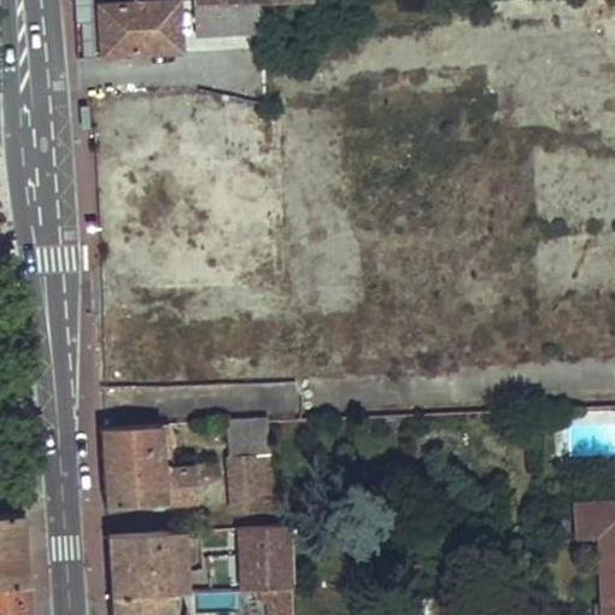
[(177,47),(175,0),(167,0),(100,4),(100,6),(94,6),(97,47),(103,47),(103,50),(177,47)]
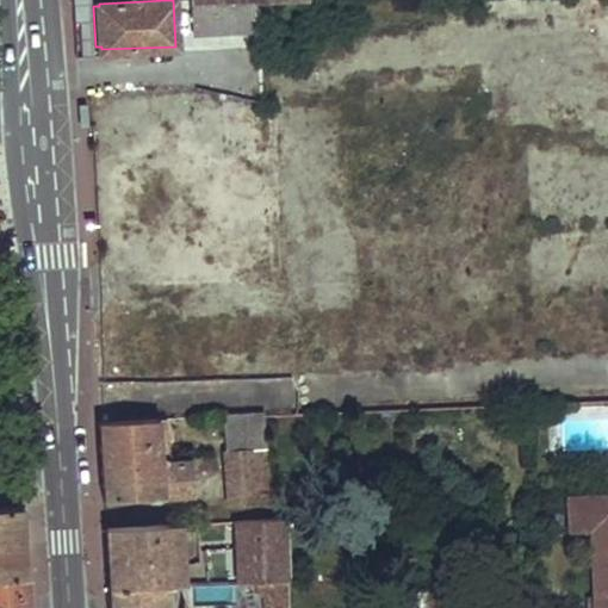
[(256,32),(255,4),(196,6),(192,7),(193,36),(256,32)]
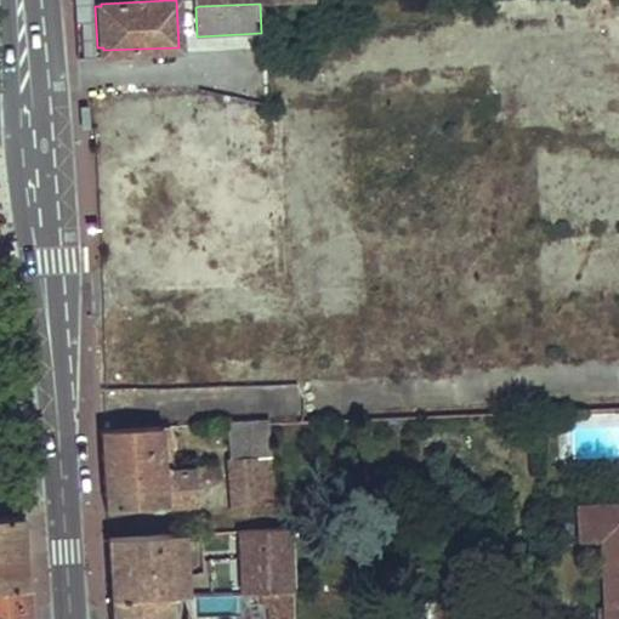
[(276,500),(271,421),(230,424),(236,517),(276,516),(276,500)]
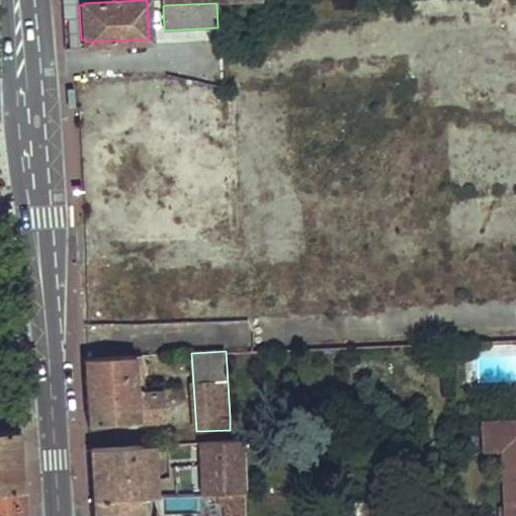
[(150,364),(150,355),(86,358),(88,394),(89,425),(166,421),(165,403),(184,403),(183,392),(138,394),(136,365),(150,364)]
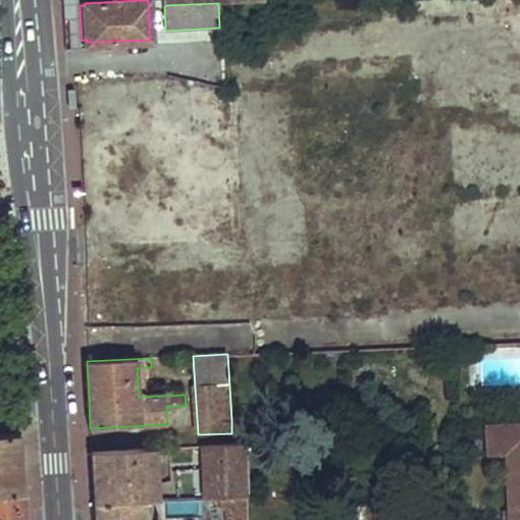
[(248,432),(247,418),(231,420),(231,433),(248,432)]
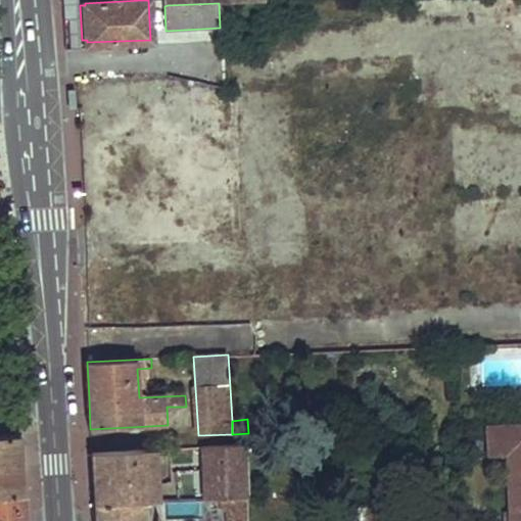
[(520,426),(488,427),(489,457),(503,457),(504,448),(509,448),(520,447),(520,426)]
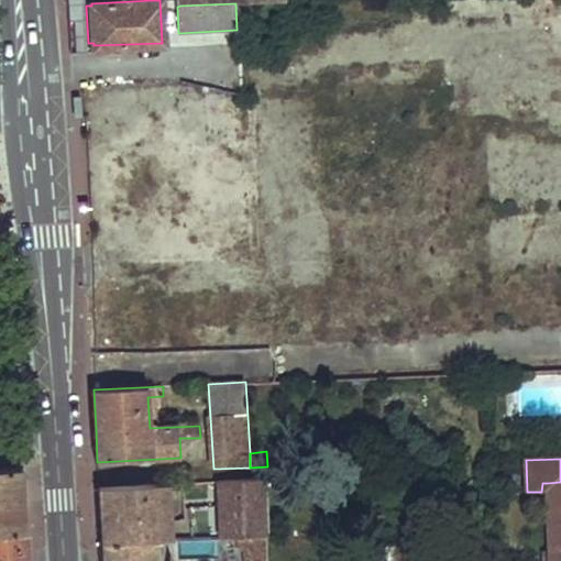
[(560,482),(548,483),(550,560),(560,560),(560,482)]
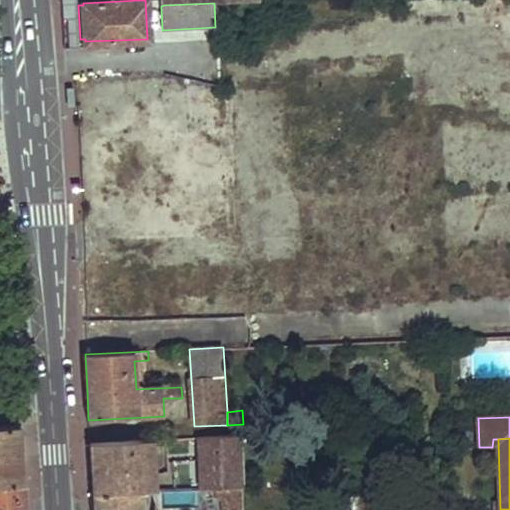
[(241,457),(241,439),(194,440),(195,448),(200,449),(201,458),(241,457)]
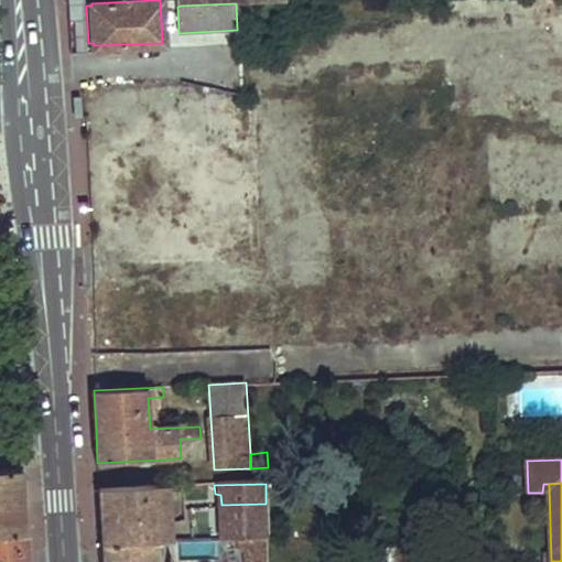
[(171,542),(169,486),(99,488),(101,519),(103,544),(159,542),(171,542)]
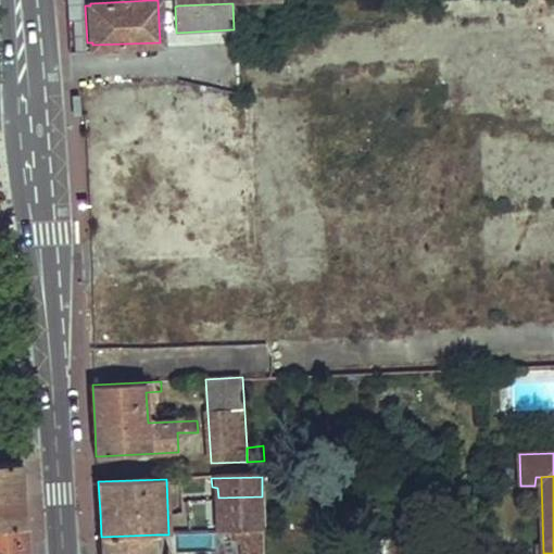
[(264,530),(262,496),(218,498),(219,532),(224,532),(264,530)]
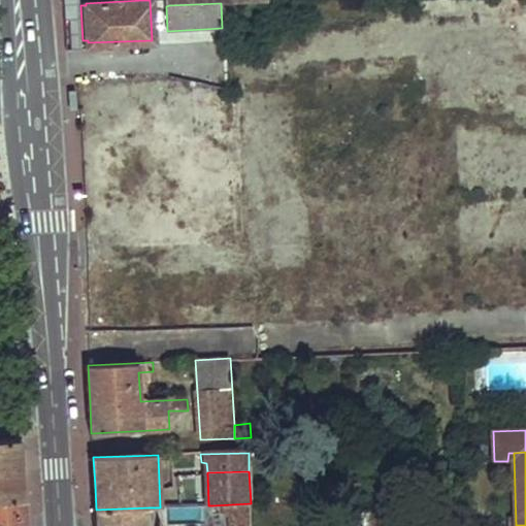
[(0,515),(24,514),(23,499),(0,501),(0,515)]
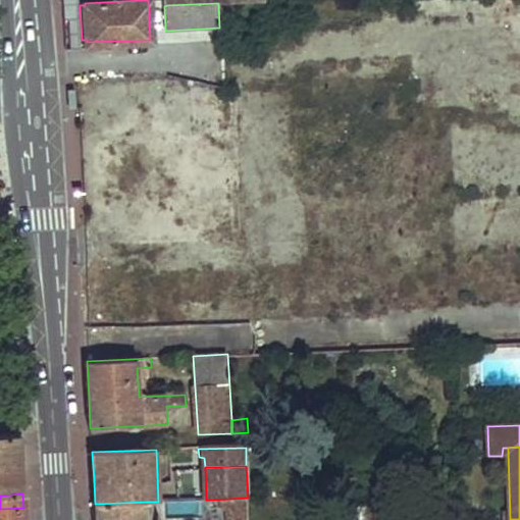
[(248,519),(248,498),(210,500),(212,508),(225,508),(224,519),(248,519)]
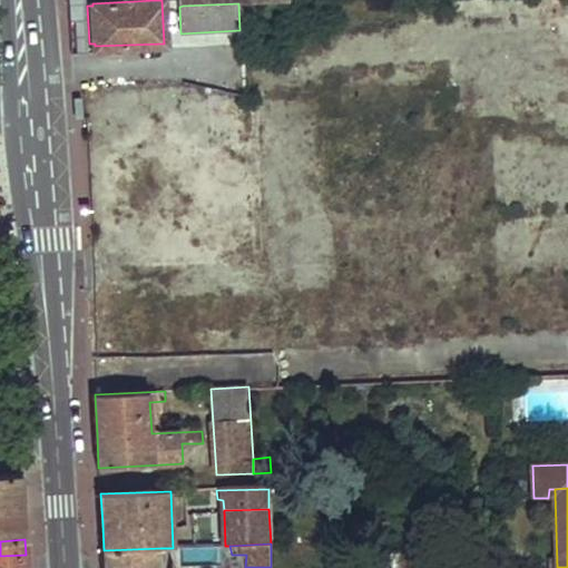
[(162,567),(160,548),(104,550),(105,567),(162,567)]
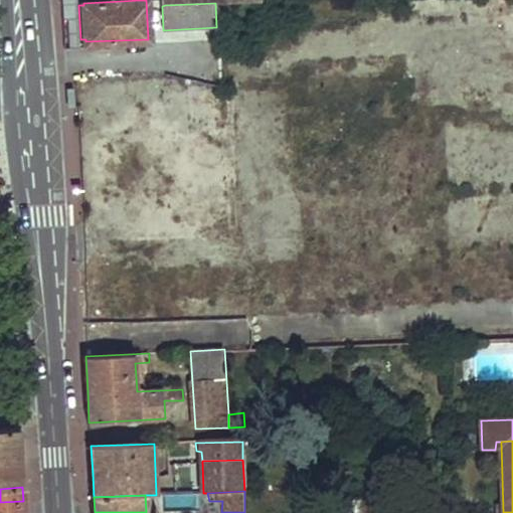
[(23,512),(23,501),(0,502),(0,512),(23,512)]
